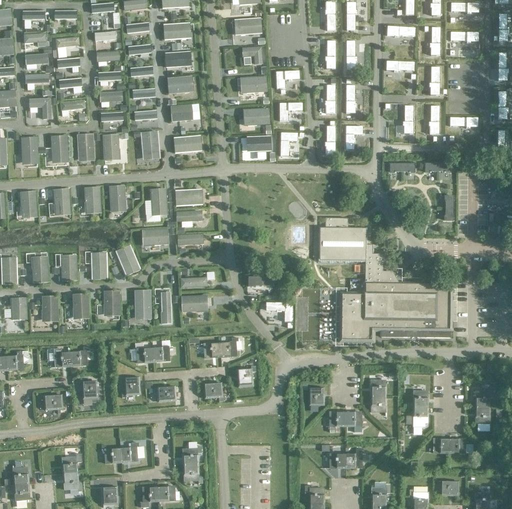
[(122,0),(123,10),(146,7),(145,0),(122,0)]
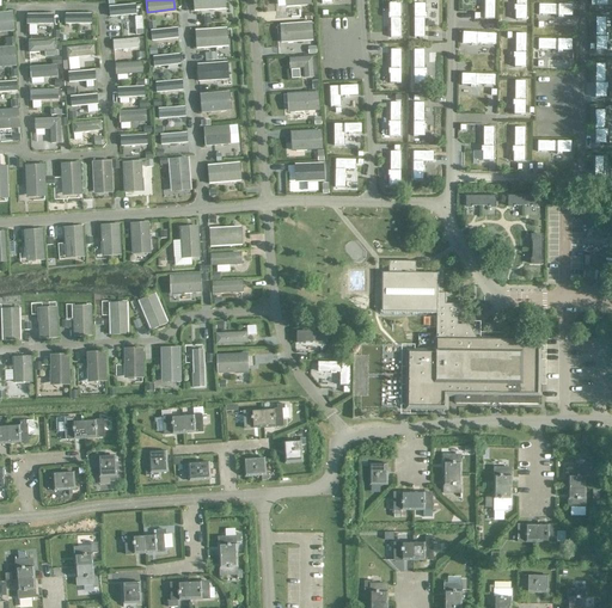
[(484,0),(484,16),(495,16),(495,0),(484,0)]
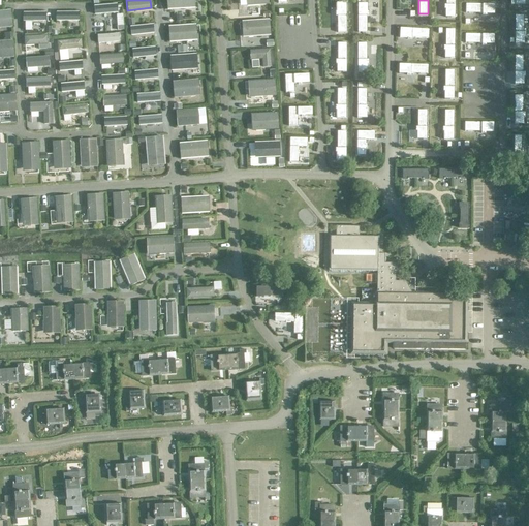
[(446,0),(446,2),(444,2),(444,6),(446,6),(445,14),(456,14),(455,0),(446,0)]
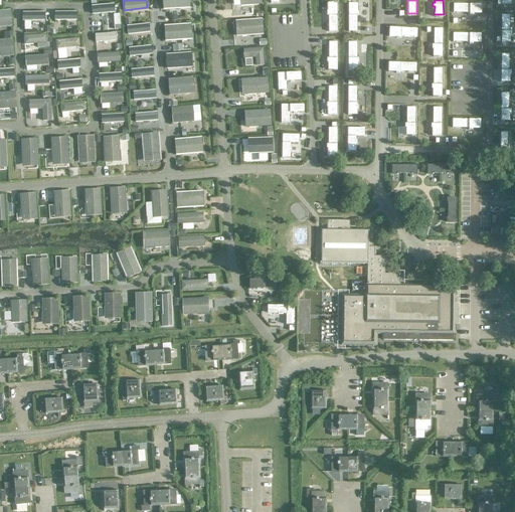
[(113,1),(91,3),(92,11),(92,12),(114,10),(113,1)]
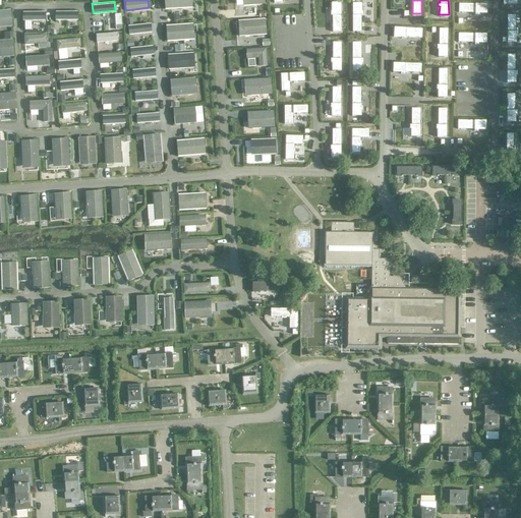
[(332,9),(331,9),(331,13),(333,13),(333,30),(341,30),(341,1),(332,1),(332,9)]
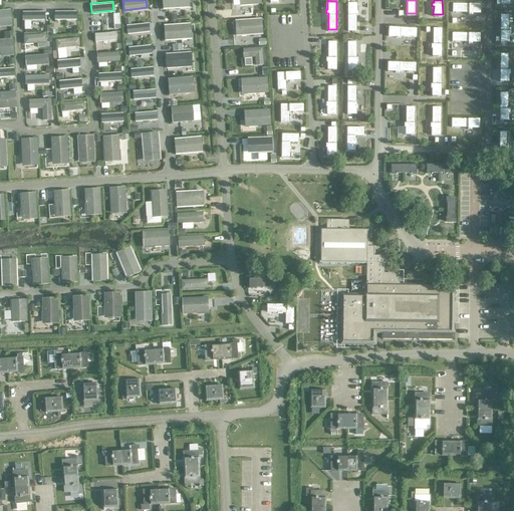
[(357,1),(348,1),(347,29),(356,29),(356,13),(358,13),(358,9),(357,9),(357,1)]
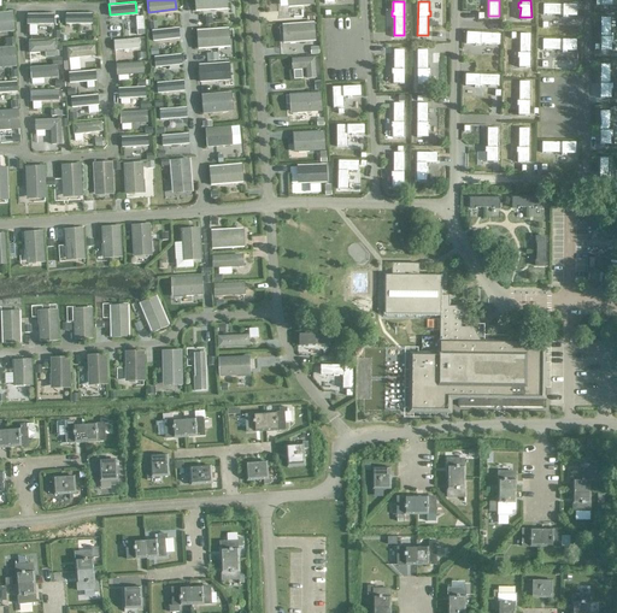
[(577,3),(544,3),(544,12),(563,13),(563,15),(568,16),(568,13),(577,13),(577,3)]
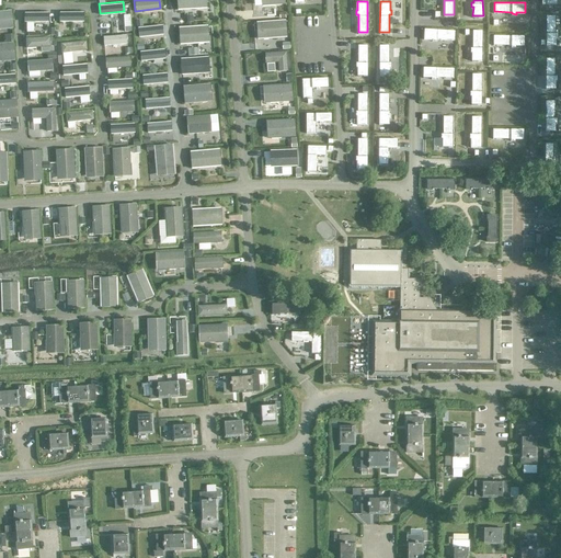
[(10,8),(0,9),(0,26),(12,26),(10,8)]
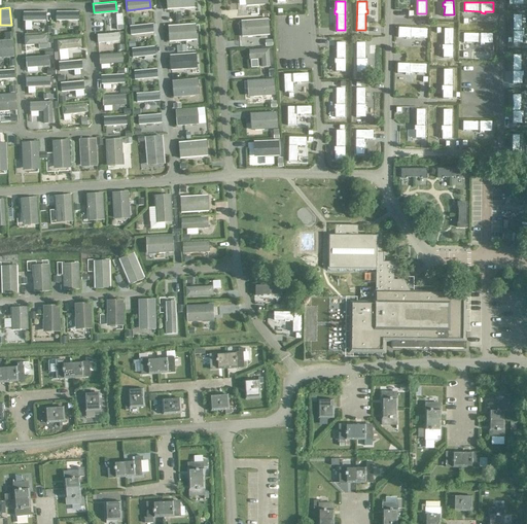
[(77,9),(55,9),(55,19),(78,19),(77,9)]
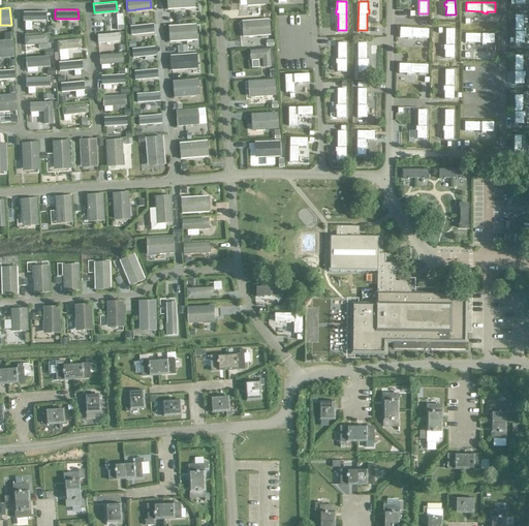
[(45,10),(23,10),(23,19),(25,19),(25,28),(31,28),(31,19),(45,19),(45,10)]
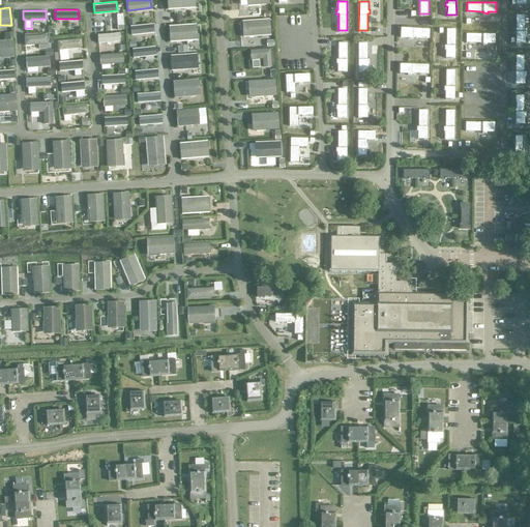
[(525,13),(516,13),(516,42),(525,42),(525,34),(526,34),(526,30),(525,30),(525,13)]
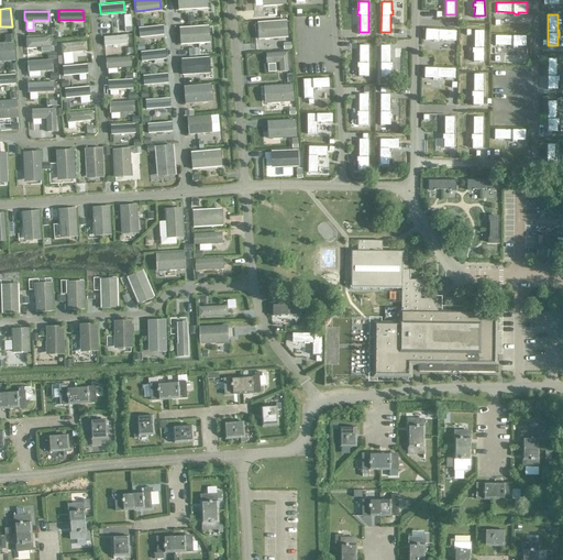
[(286,18),(262,20),(263,36),(288,35),(286,18)]
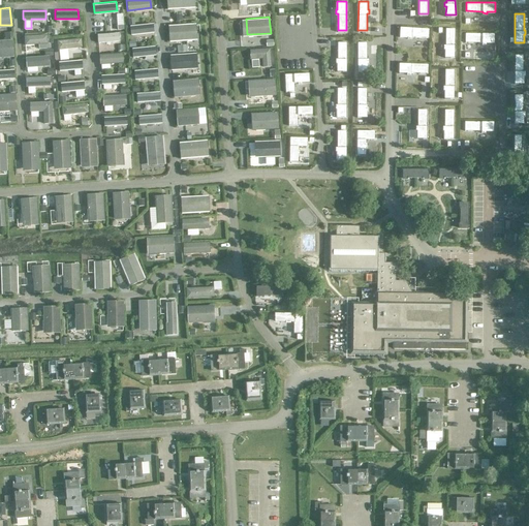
[(153,22),(129,25),(130,33),(154,30),(153,22)]
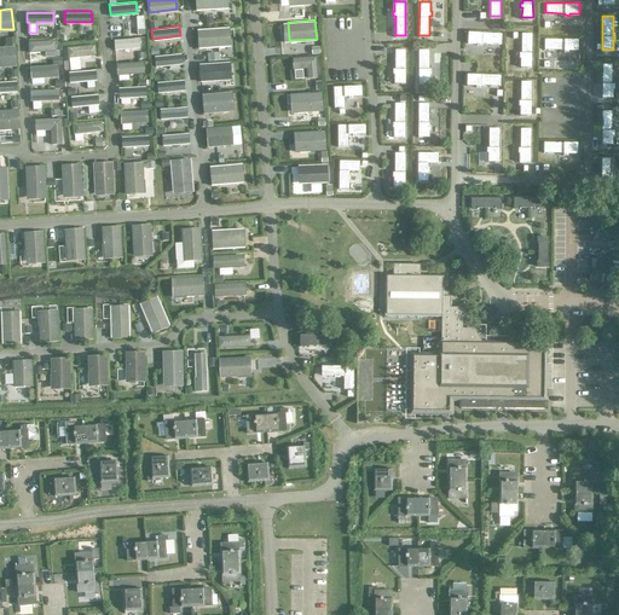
[(223,25),(196,28),(197,47),(224,45),(223,25)]
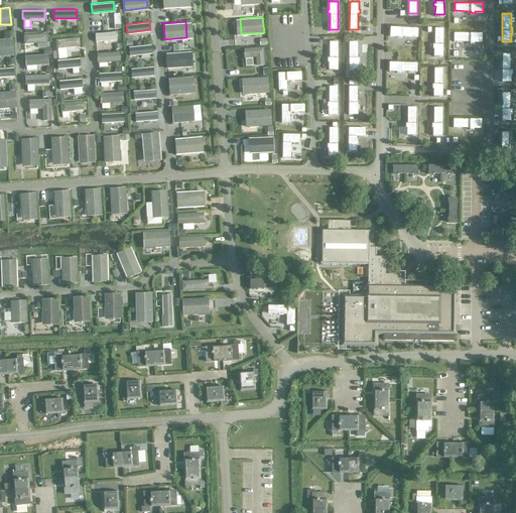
[(390,25),(390,34),(398,34),(398,36),(402,36),(402,34),(418,34),(418,26),(390,25)]
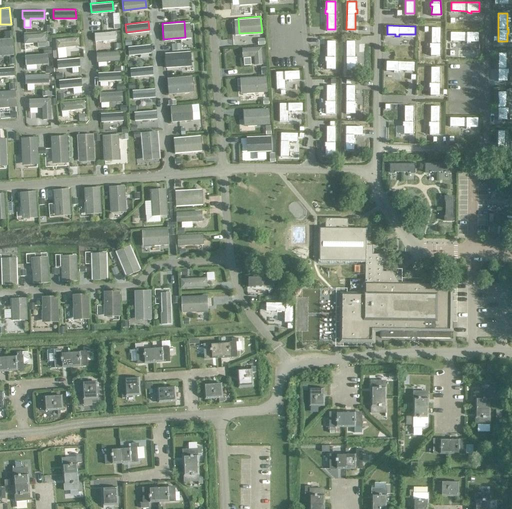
[(431,42),(430,42),(430,46),(431,46),(431,54),(440,54),(440,26),(432,26),(431,42)]
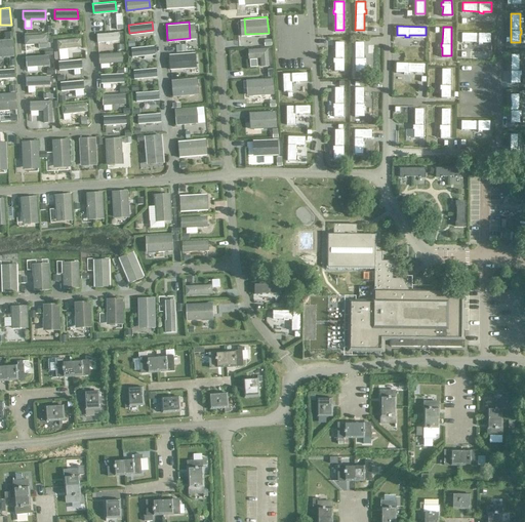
[(117,31),(95,33),(96,41),(118,39),(117,31)]
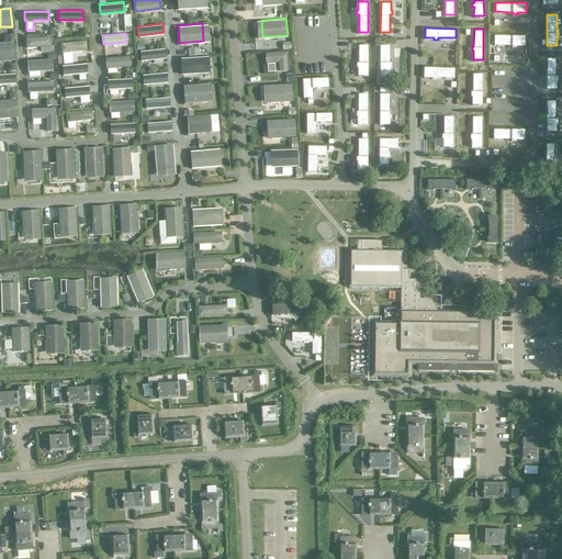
[(525,34),(494,34),(494,44),(512,44),(512,46),(516,46),(516,44),(525,45),(525,34)]
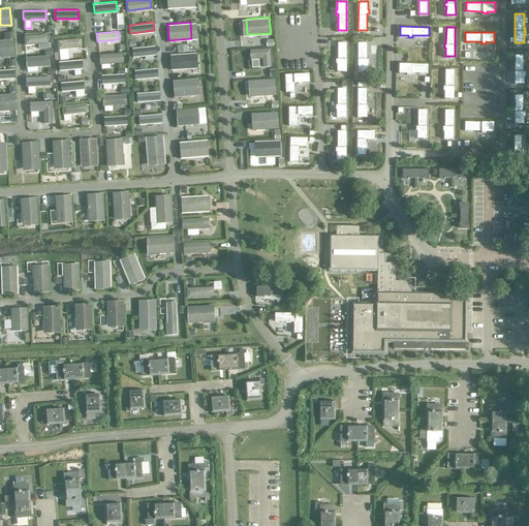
[(45,33),(24,34),(24,43),(37,42),(38,48),(47,47),(47,41),(45,33)]
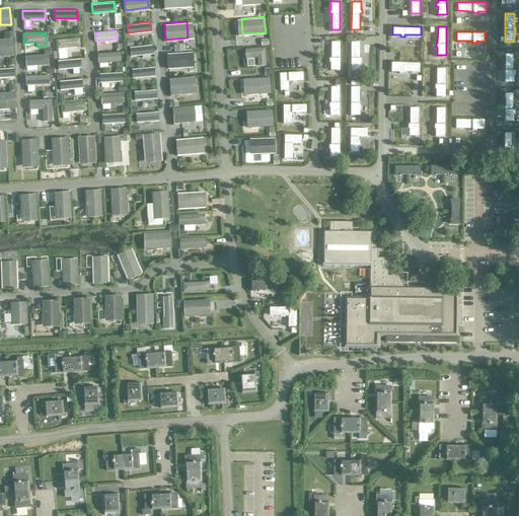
[(79,37),(56,39),(57,47),(79,44),(79,37)]
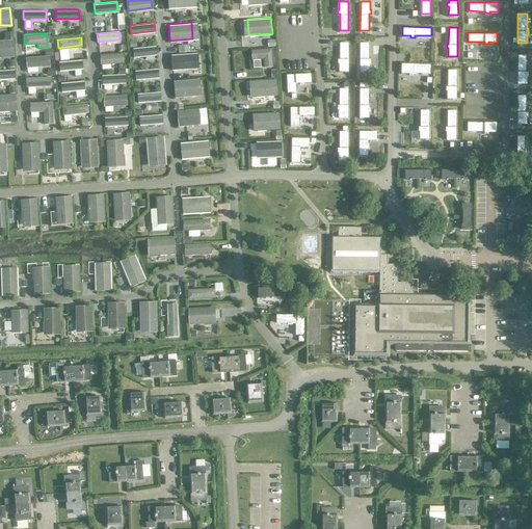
[(11,38),(0,38),(0,55),(12,55),(11,38)]
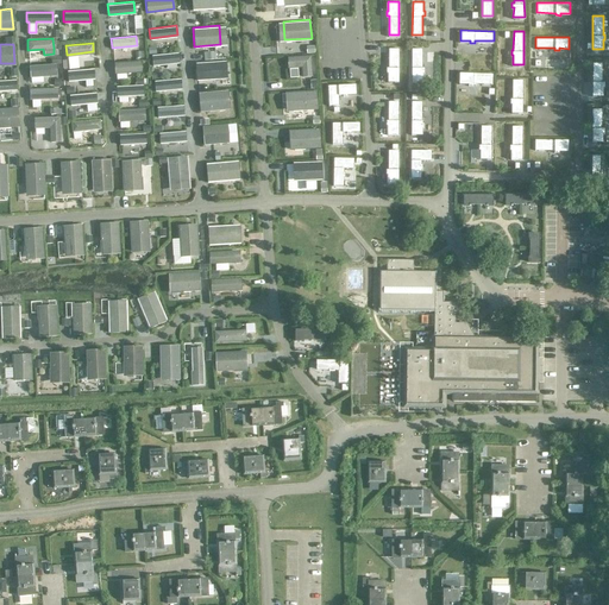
[(389,65),(387,65),(387,70),(388,70),(388,80),(399,80),(399,46),(389,46),(389,65)]
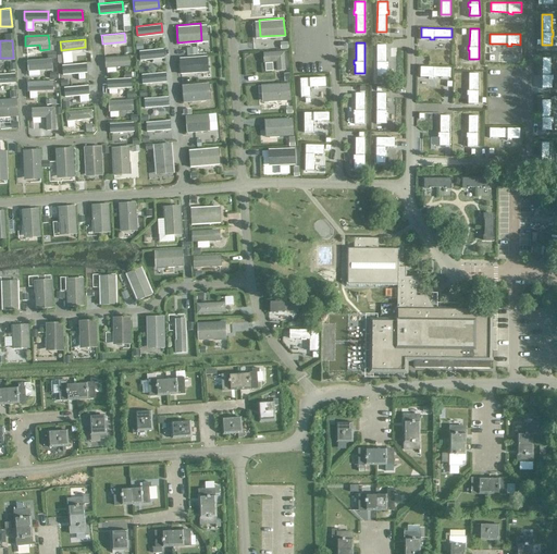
[(385,42),(376,44),(376,73),(386,73),(386,64),(387,64),(387,60),(386,60),(385,42)]
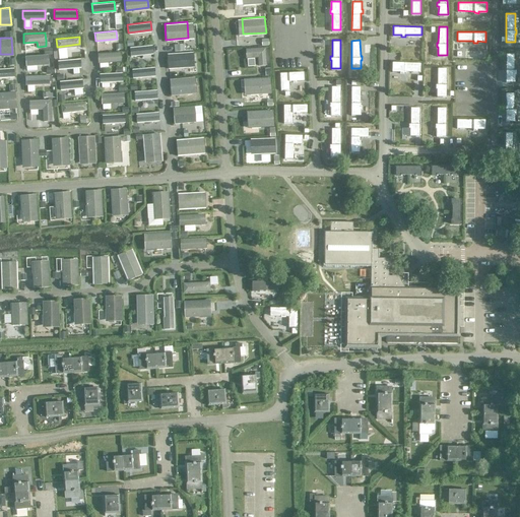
[(151,44),(129,46),(130,55),(152,53),(151,44)]
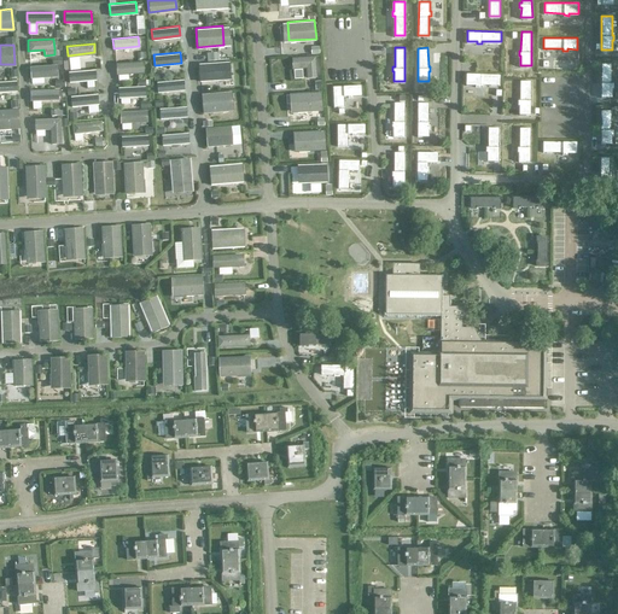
[(307,76),(316,75),(315,54),(292,56),(292,68),(305,66),(307,76)]
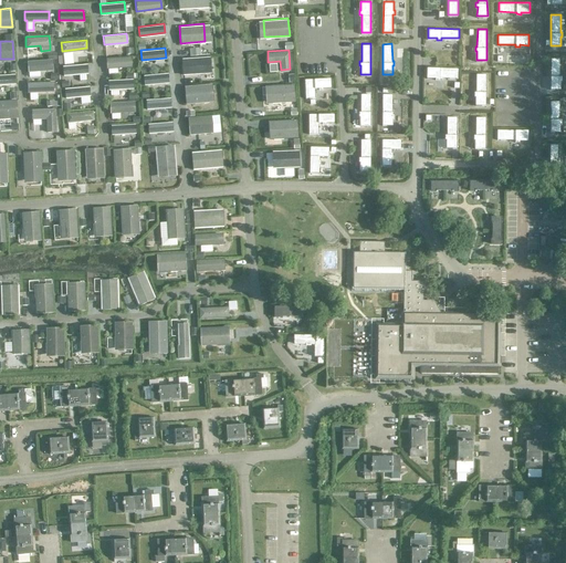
[(130,55),(105,56),(106,68),(108,68),(108,72),(117,72),(117,66),(130,65),(130,55)]
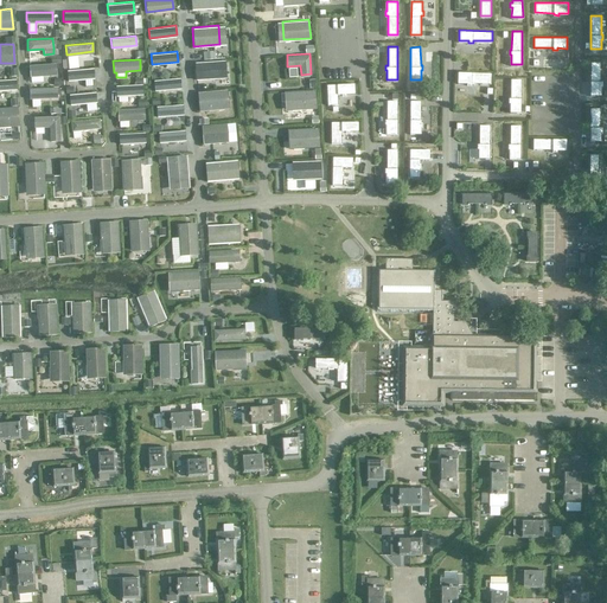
[(222,59),(196,61),(197,78),(223,76),(222,59)]
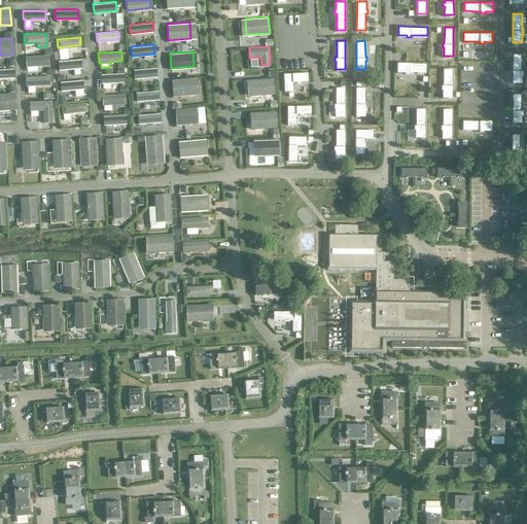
[(521,54),(513,54),(513,82),(522,82),(522,74),(523,74),(523,70),(521,70),(521,54)]
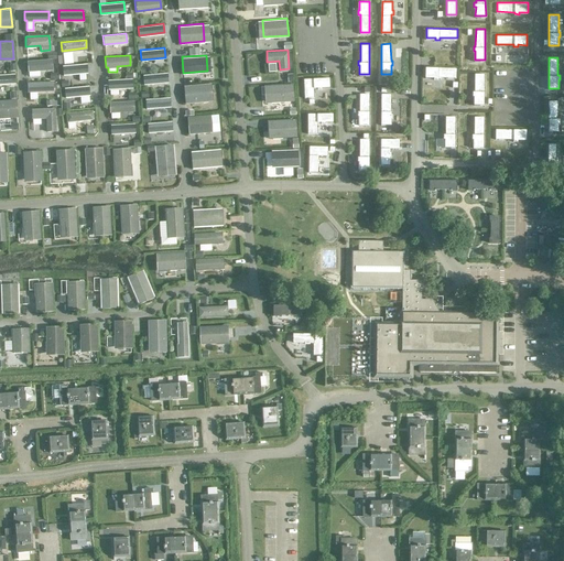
[(51,58),(26,60),(28,69),(52,68),(51,58)]
